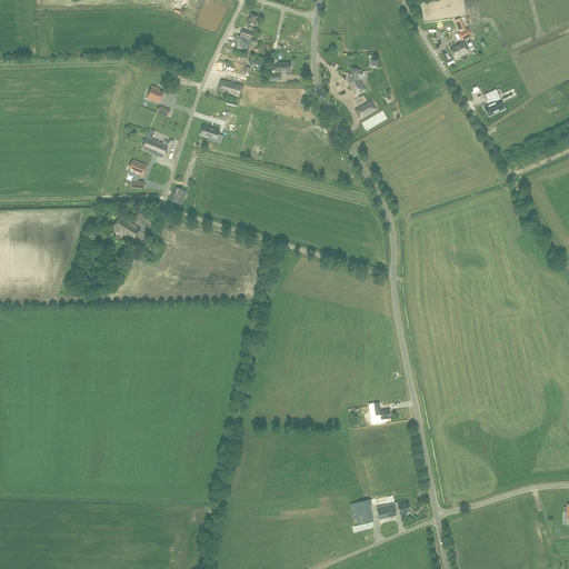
[(255,26),(258,17),(250,15),(249,20),(248,20),(247,23),(249,25),(247,29),(251,30),(252,26),(255,26)]
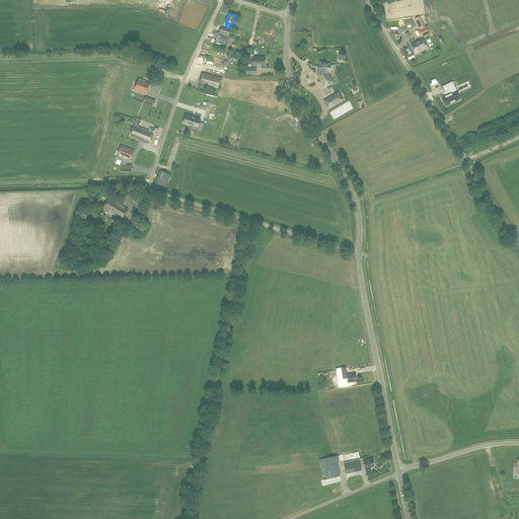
[(221,26),(219,33),(217,32),(217,35),(216,40),(218,41),(217,43),(224,45),(227,35),(229,36),(231,29),(221,26)]
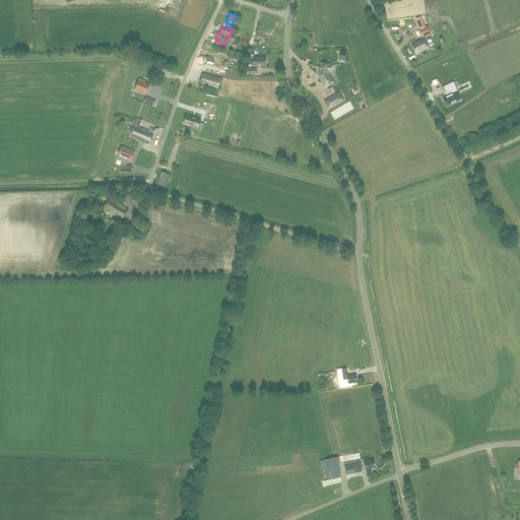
[(421,37),(432,33),(429,26),(419,31),(421,37)]
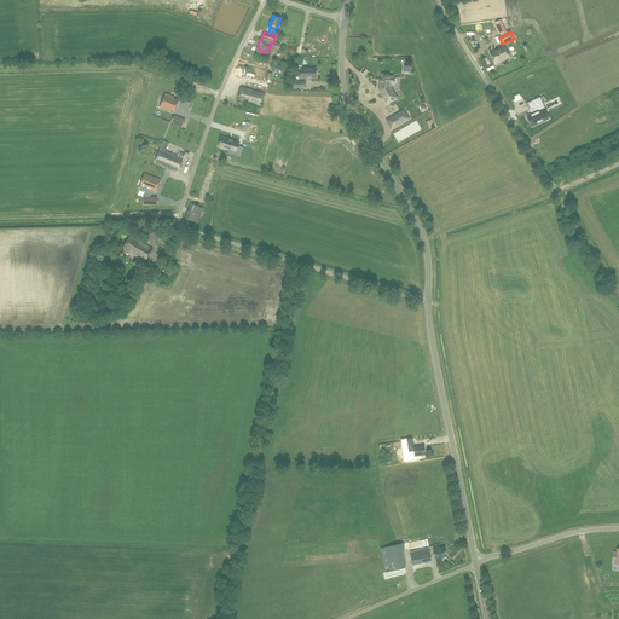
[(496,64),(510,57),(504,46),(490,53),(496,64)]
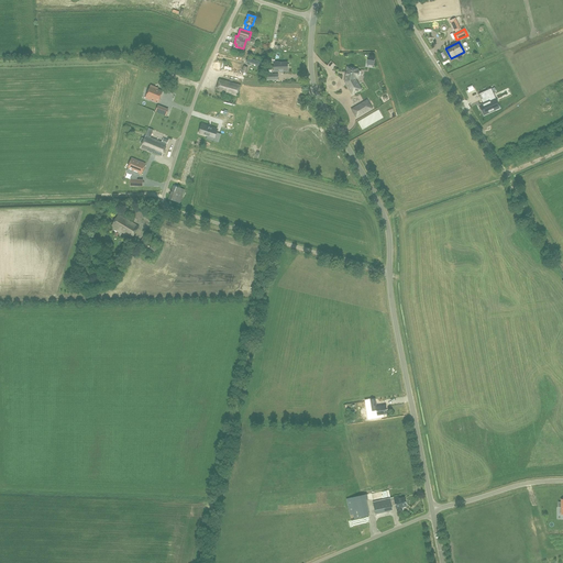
[(274,72),(288,70),(287,62),(274,62),(274,72)]
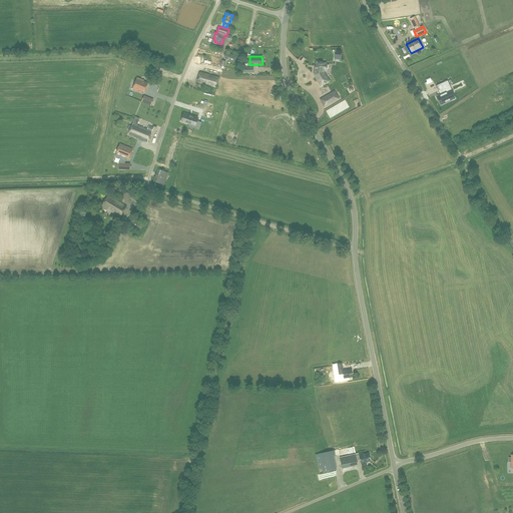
[(324,69),(329,70),(330,65),(325,64),(325,63),(319,62),(318,61),(316,65),(314,74),(321,86),(329,81),(324,73),(324,72),(324,69)]
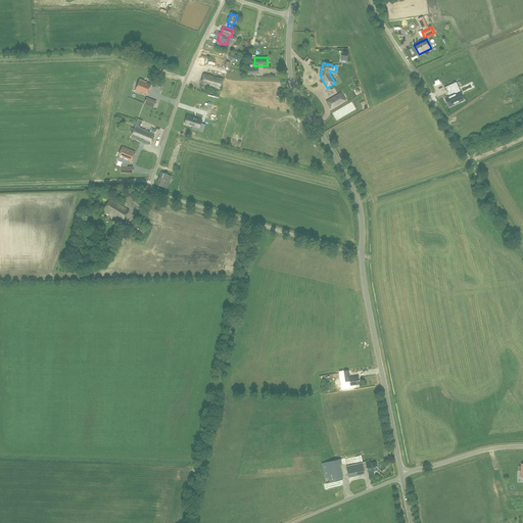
[(203,74),(200,84),(221,89),(224,79),(203,74)]
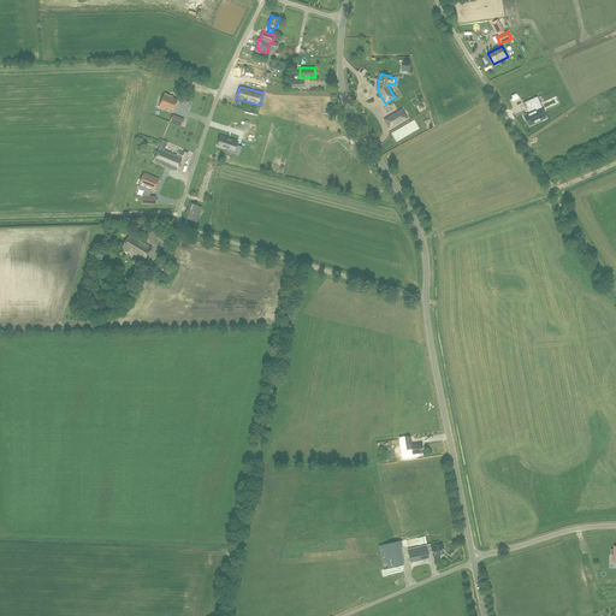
[(173,112),(178,100),(170,96),(170,95),(169,95),(166,94),(165,94),(161,104),(167,106),(165,110),(173,112)]
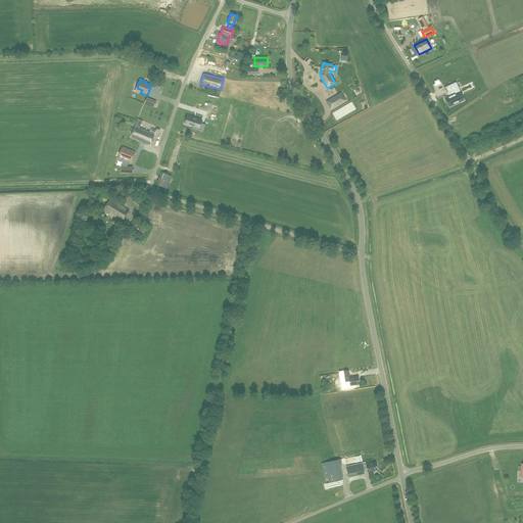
[(460,96),(456,88),(458,88),(456,83),(448,86),(450,91),(447,92),(449,97),(448,97),(449,100),(446,101),(449,107),(460,102),(458,97),(460,96)]
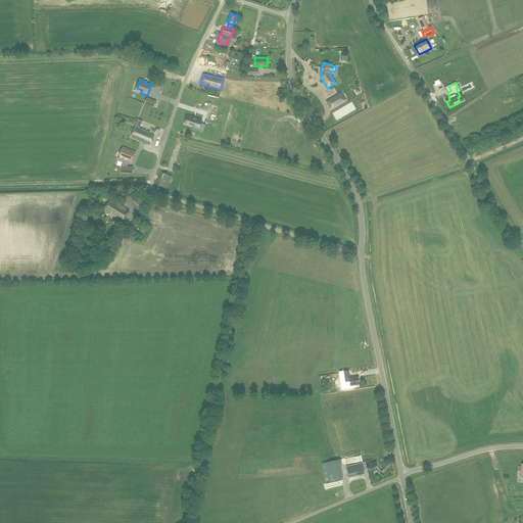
[(345,101),(341,94),(327,102),(331,109),(345,101)]
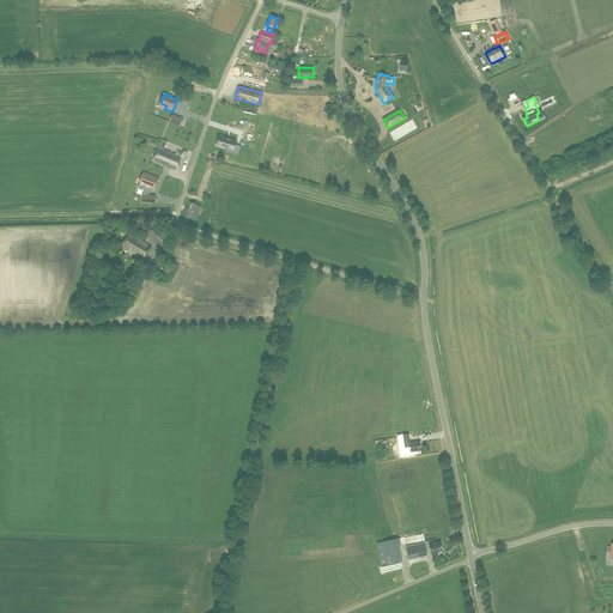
[(170,122),(181,126),(183,120),(173,115),(170,122)]
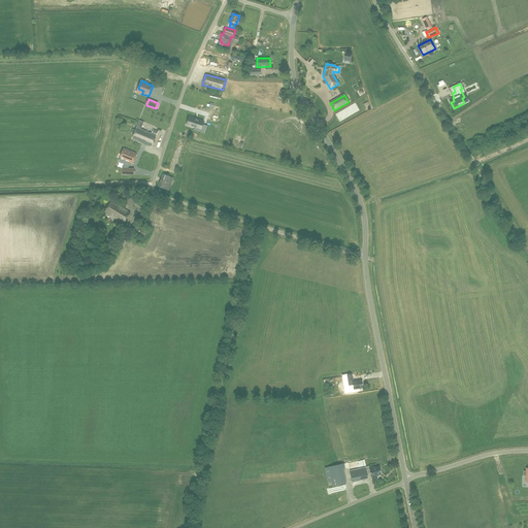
[(203,125),(202,124),(203,122),(198,120),(190,117),(187,125),(198,128),(202,130),(203,125)]
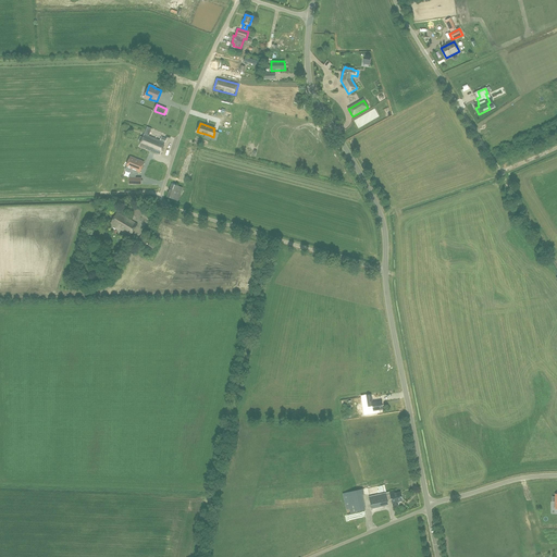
[(160,156),(165,141),(166,138),(161,136),(160,140),(144,134),(143,137),(140,136),(138,140),(140,141),(139,147),(160,156)]
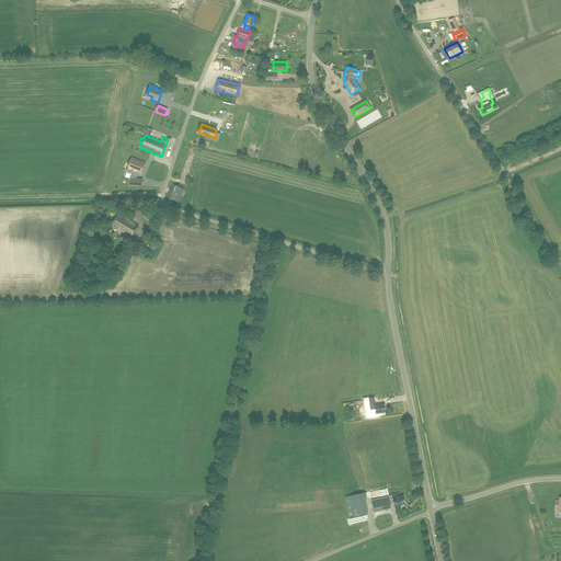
[(145,167),(144,165),(145,163),(142,162),(132,158),(127,168),(128,168),(132,169),(130,173),(133,174),(130,179),(130,185),(136,186),(141,186),(142,186),(142,180),(136,179),(138,173),(140,174),(141,172),(142,172),(142,170),(144,168),(145,167)]
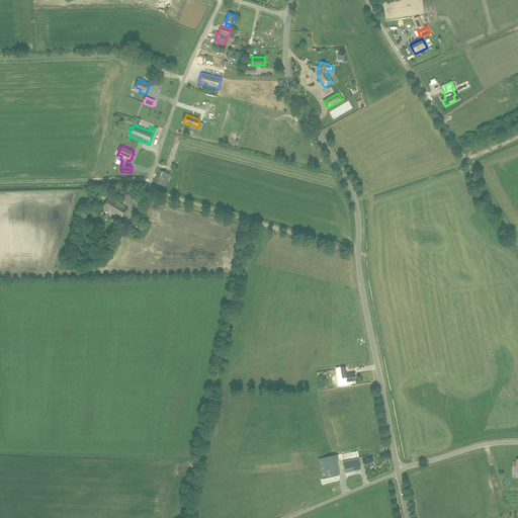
[(160,171),(157,179),(155,183),(165,187),(170,174),(160,171)]
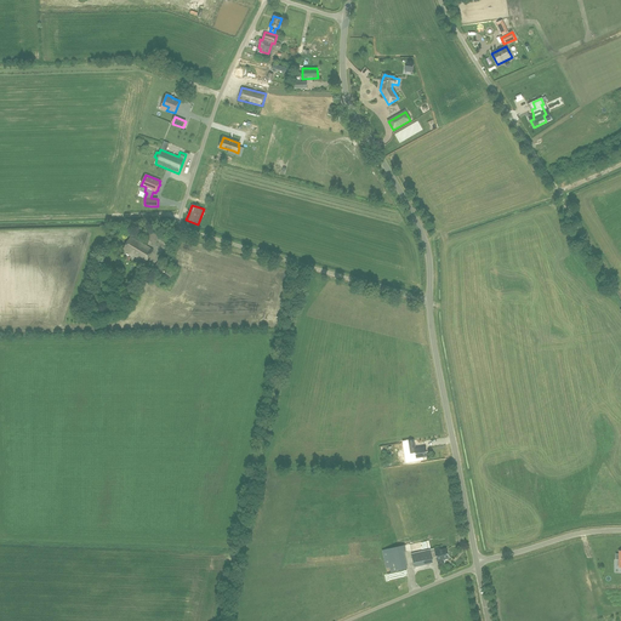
[(166,245),(170,237),(152,227),(146,239),(157,244),(158,241),(166,245)]
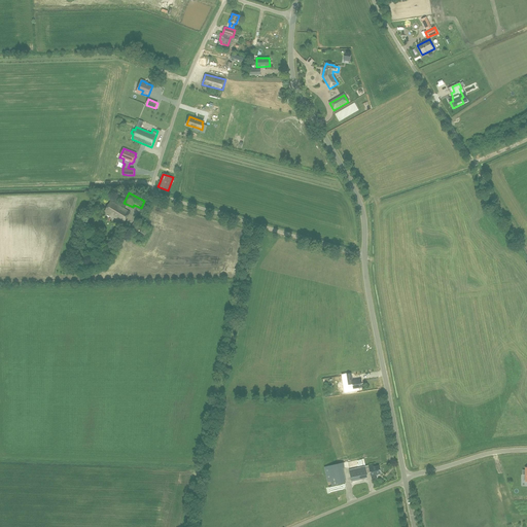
[(110,201),(104,212),(124,222),(130,211),(110,201)]
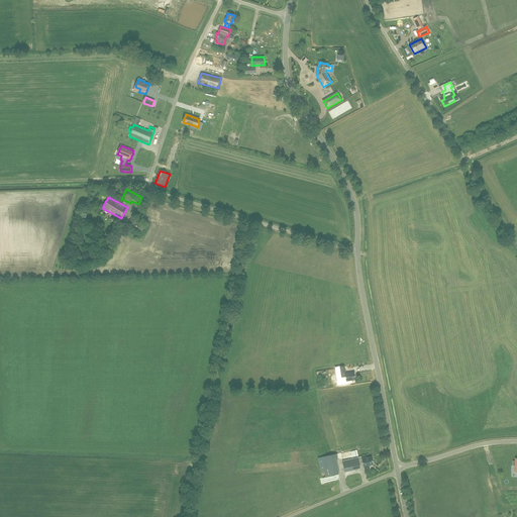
[(141,234),(145,226),(131,218),(126,226),(141,234)]
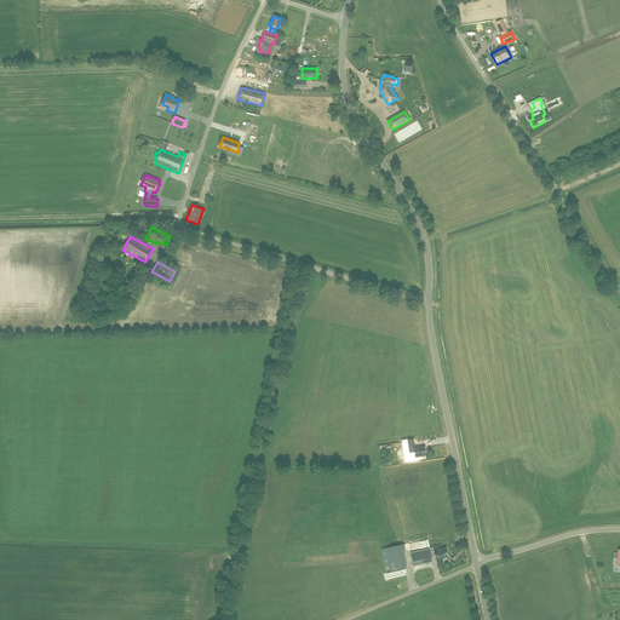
[(415,457),(425,455),(424,446),(414,448),(413,438),(407,440),(408,452),(414,452),(415,457)]
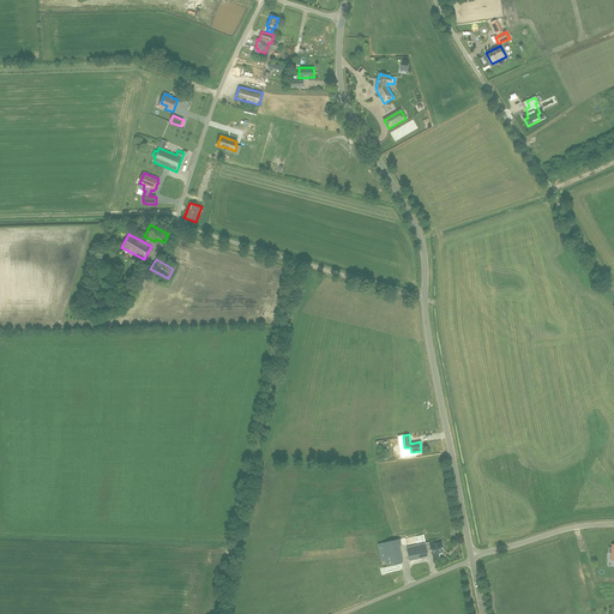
[(399,546),(402,545),(401,539),(381,543),(381,546),(378,547),(381,563),(385,561),(386,566),(403,563),(399,546)]
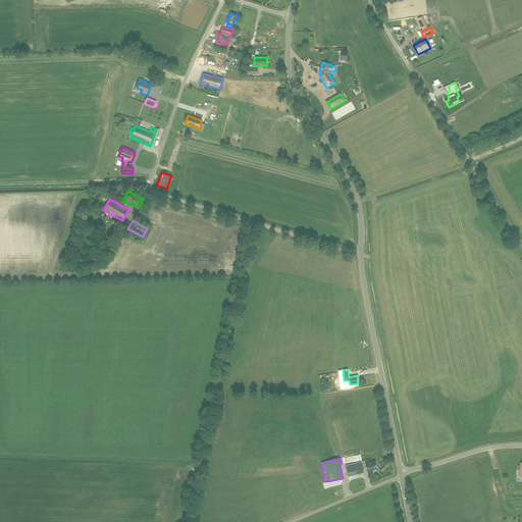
[(373,470),(376,469),(374,461),(369,463),(368,461),(365,462),(365,464),(361,465),(361,462),(345,466),(348,476),(363,473),(362,468),(366,468),(367,472),(368,475),(373,474),(373,470)]
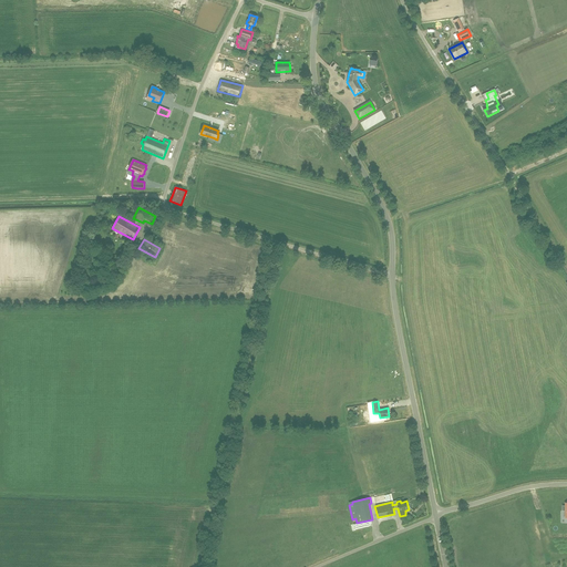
[(554,525),(539,528),(540,537),(555,535),(554,525)]
